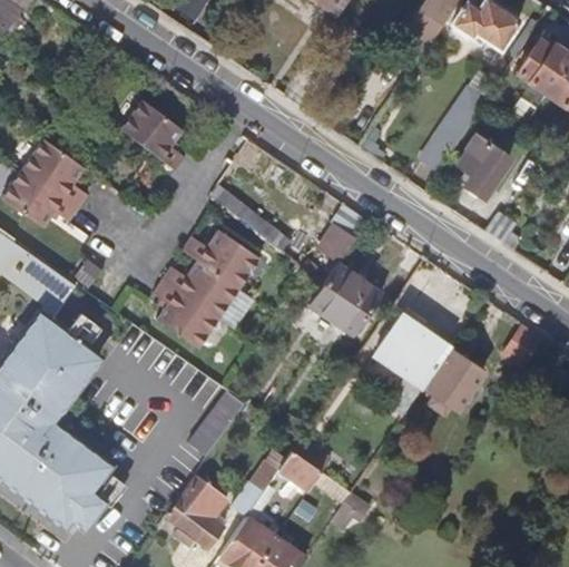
[(0,37),(5,40),(32,0),(0,0),(0,37)]
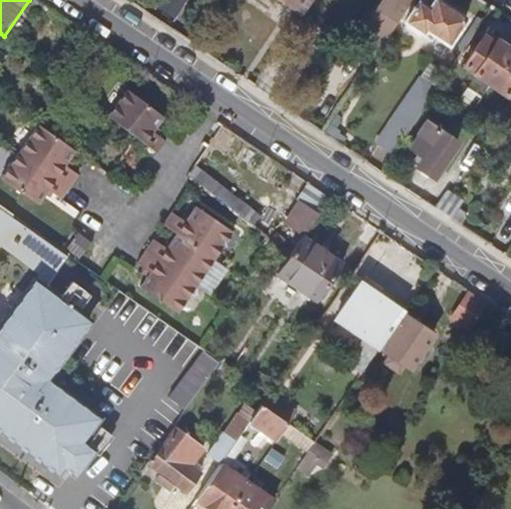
[(282,0),(296,10),(303,0),(282,0)]
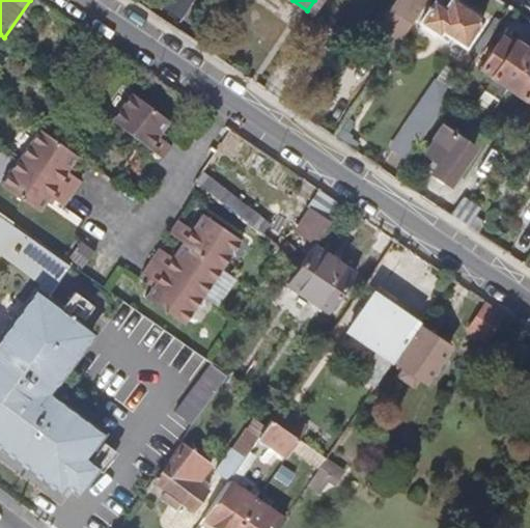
[(406,0),(382,37),(394,46),(425,0),(406,0)]
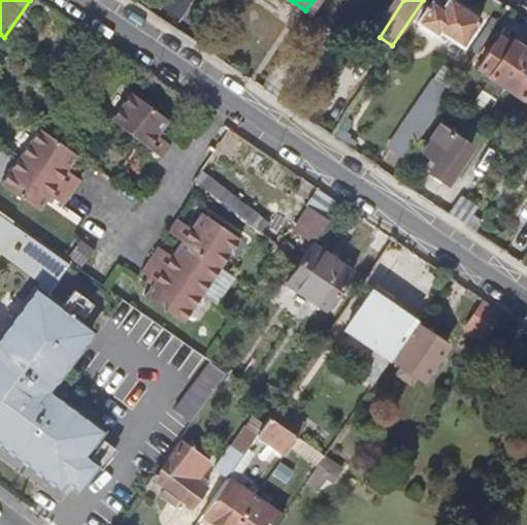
[(430,0),(415,22),(456,50),(480,15),(456,0),(430,0)]
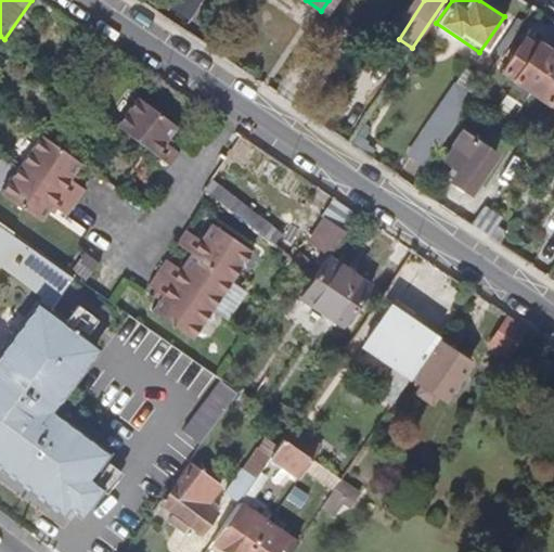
[(501,67),(530,87),(553,53),(536,42),(539,39),(526,30),(501,67)]
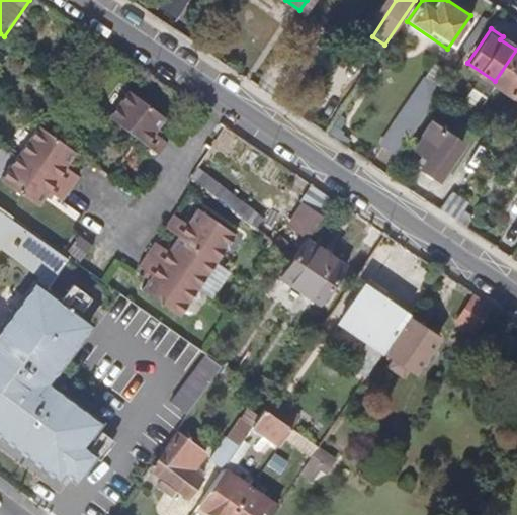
[(516,51),(516,50),(495,81),(516,94),(516,51)]
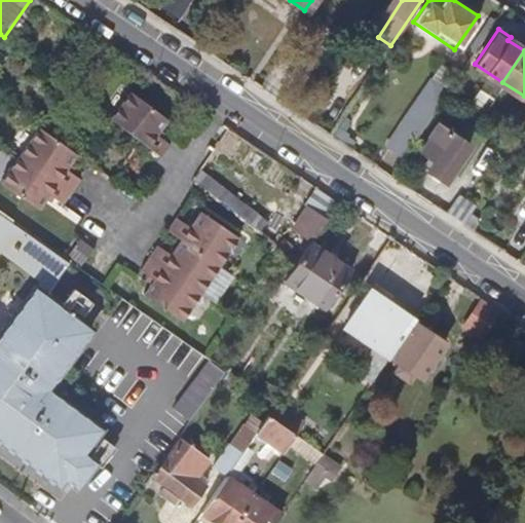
[(105,114),(135,137),(155,152),(164,140),(151,131),(162,116),(125,87),(105,114)]
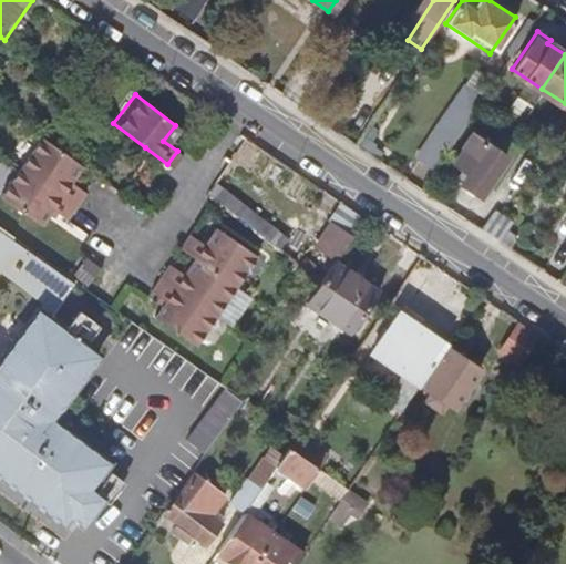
[(418,151),(435,163),(455,134),(435,122),(418,151)]
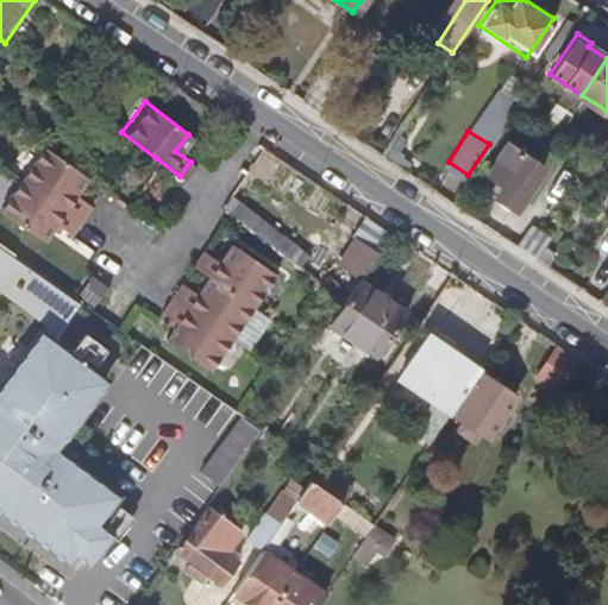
[(512,202),(538,164),(502,139),(495,149),(497,152),(487,169),(499,177),(491,189),(512,202)]
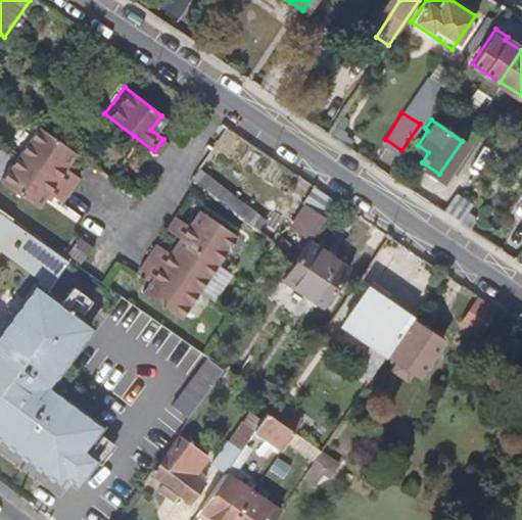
[(0,180),(32,202),(42,188),(55,197),(73,173),(59,162),(70,148),(33,122),(0,168),(0,180)]
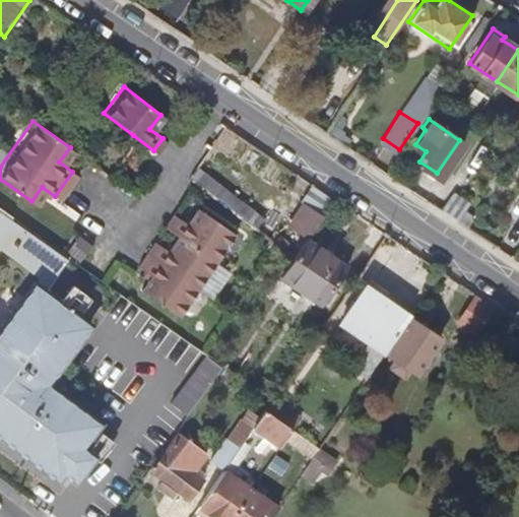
[(288,225),(307,238),(320,217),(302,206),(288,225)]
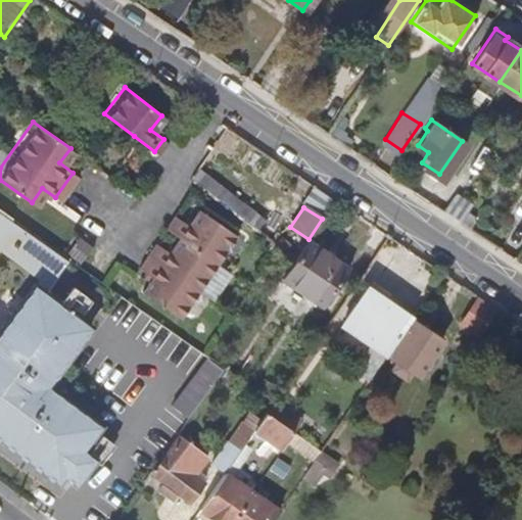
[(235,235),(197,208),(187,223),(174,214),(170,220),(221,255),(235,235)]
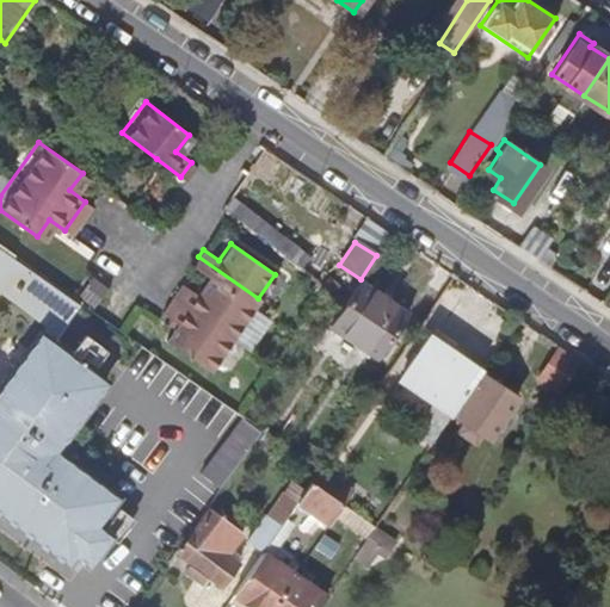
[(81,304),(0,247),(0,392),(44,335),(54,342),(81,304)]
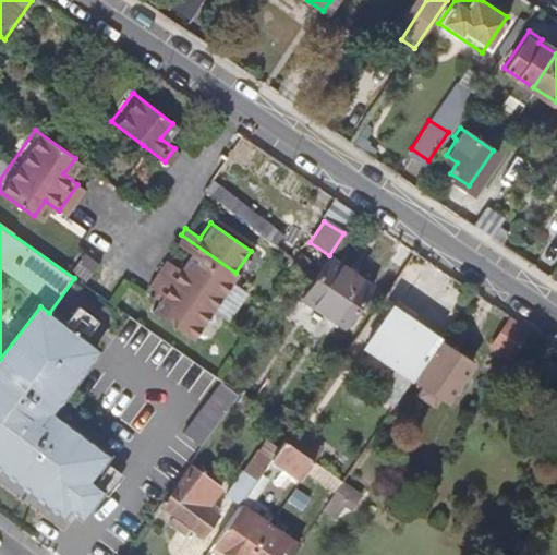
[(235,273),(181,234),(176,241),(190,252),(230,280),(235,273)]
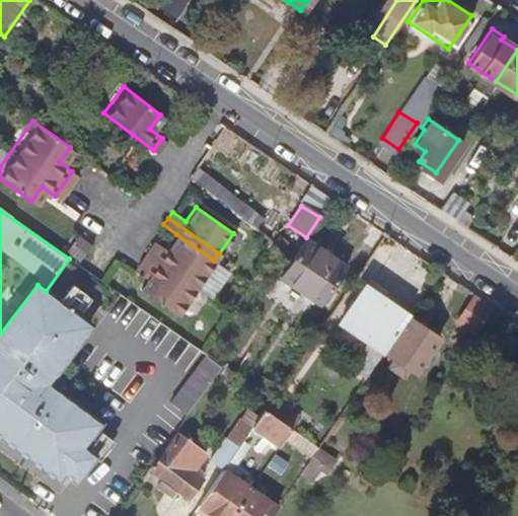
[(214,261),(176,234),(166,248),(153,239),(144,251),(195,287),(214,261)]
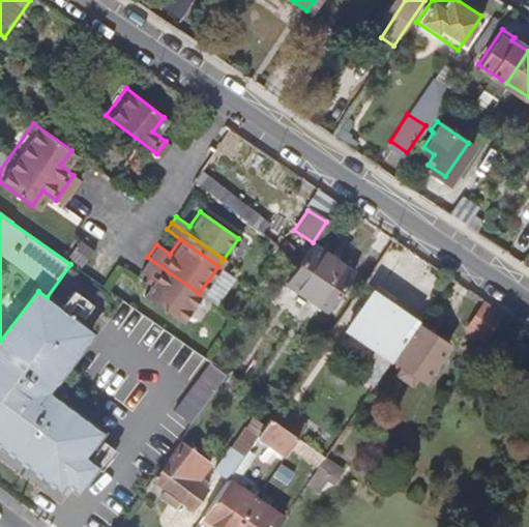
[(354,275),(310,245),(298,262),(284,283),(328,313),(354,275)]
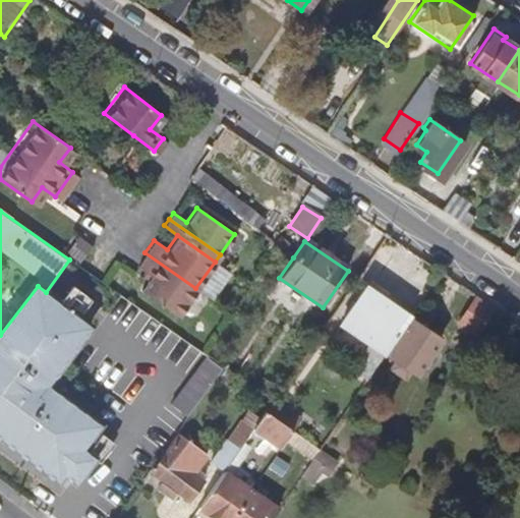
[(195,288),(145,252),(136,265),(150,274),(139,289),(176,315),(195,288)]
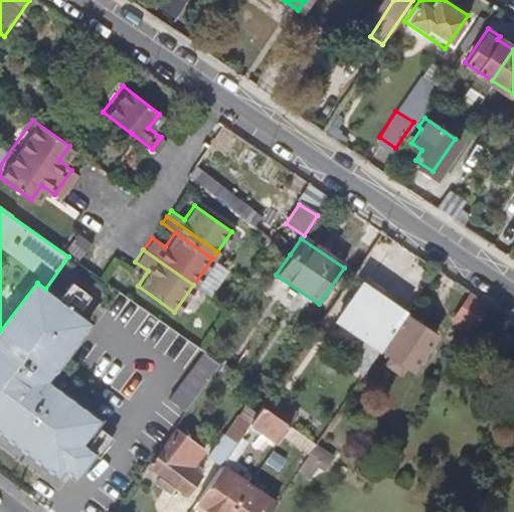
[(340,316),(383,346),(405,315),(397,310),(403,301),(367,277),(340,316)]
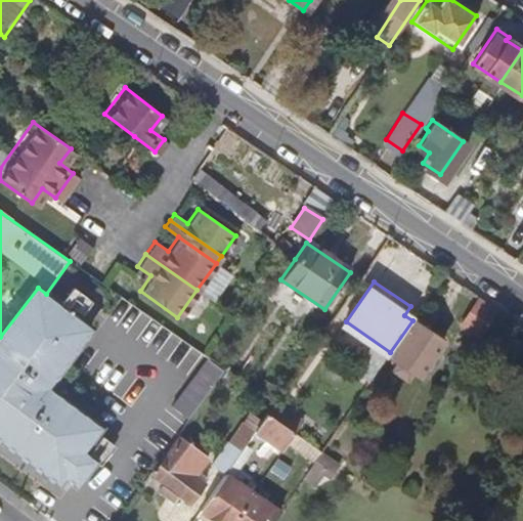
[(66,479),(76,487),(94,462),(85,453),(103,429),(51,388),(94,331),(46,294),(38,288),(0,337),(0,440),(60,486),(66,479)]
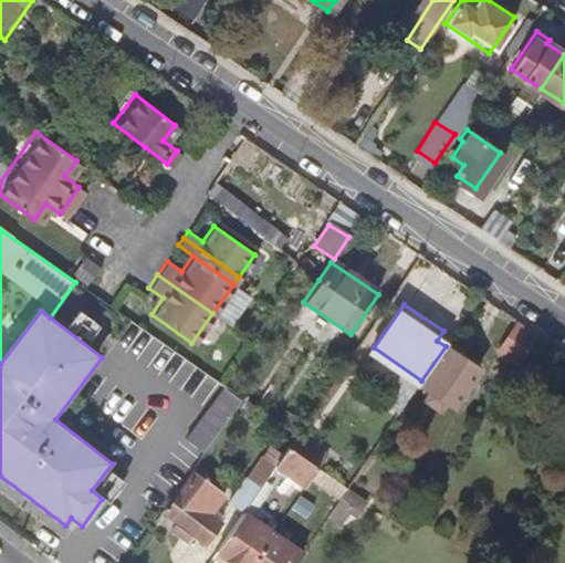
[(483,372),(448,348),(421,384),(440,397),(438,399),(448,407),(451,404),(458,408),(483,372)]
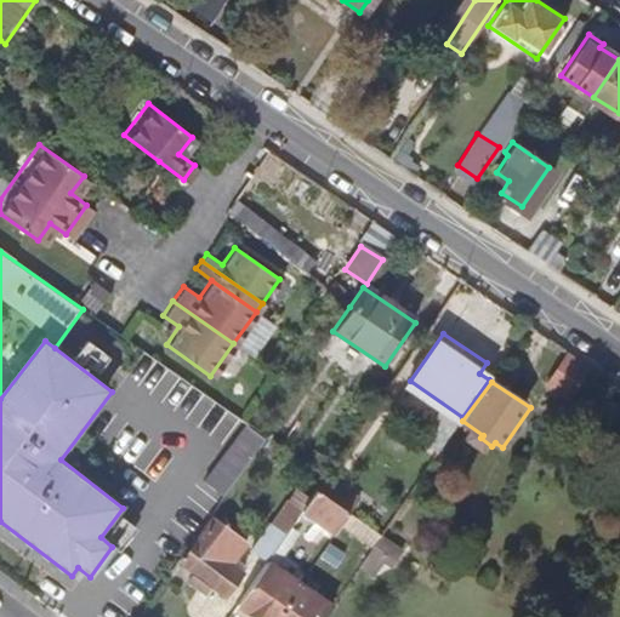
[(205,486),(222,501),(259,452),(267,440),(262,436),(249,427),(205,486)]
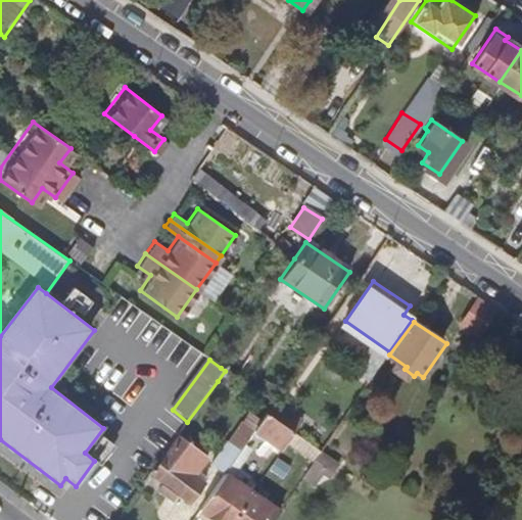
[(254,433),(280,451),(294,430),(269,412),(254,433)]
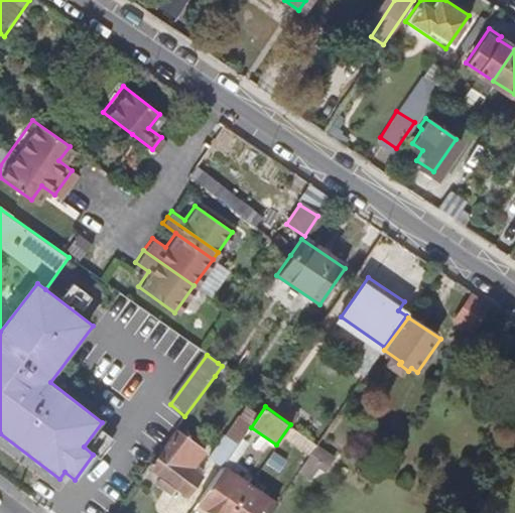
[(208,460),(221,470),(251,427),(239,419),(225,438),(223,437),(208,460)]
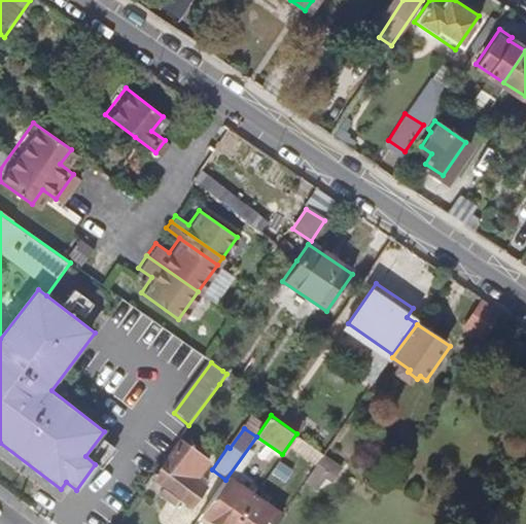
[(185,433),(155,475),(193,502),(206,484),(195,476),(200,470),(207,459),(186,442),(189,437),(185,433)]
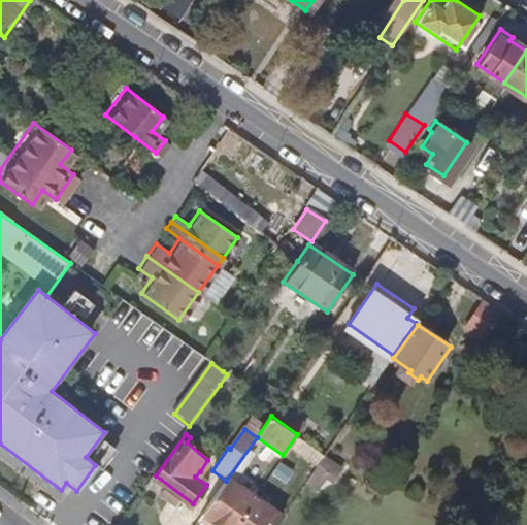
[(201,518),(210,524),(235,524),(253,500),(226,481),(201,518)]
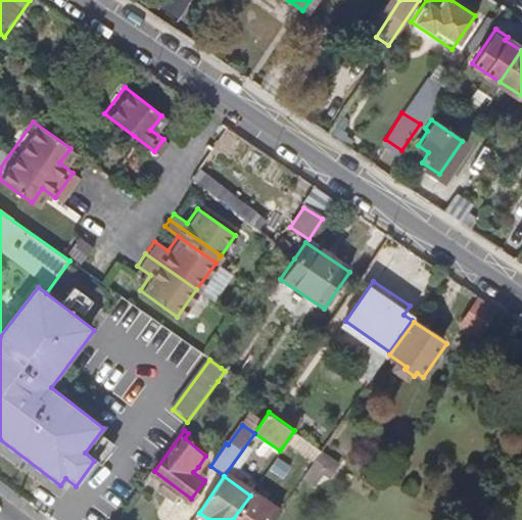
[(233,519),(273,519),(277,515),(250,495),(233,519)]
